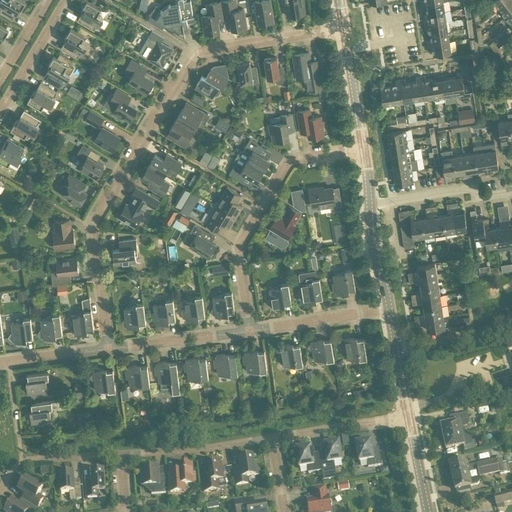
[(0,0),(0,12),(12,20),(18,10),(20,11),(25,2),(22,0),(0,0)]
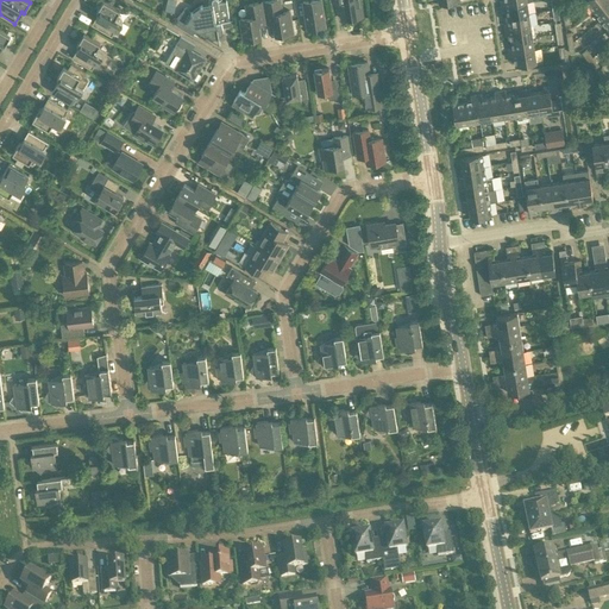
[(127,14),(120,10),(104,0),(96,12),(99,13),(92,25),(112,37),(115,30),(118,31),(127,14)]
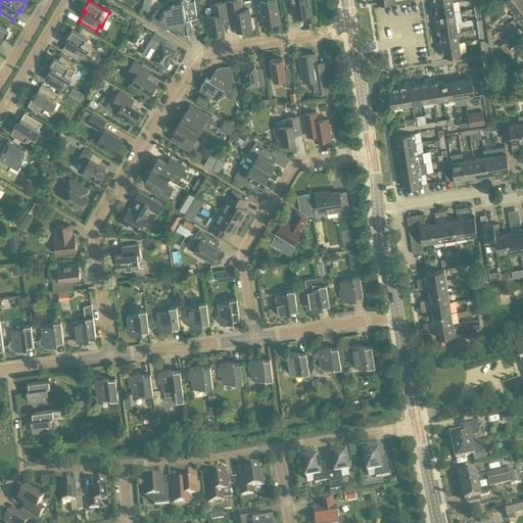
[(195,2),(191,3),(190,1),(189,0),(179,0),(179,3),(179,4),(174,5),(174,4),(163,11),(164,11),(159,19),(183,34),(183,33),(185,32),(187,32),(189,30),(191,29),(192,27),(190,18),(197,17),(195,2)]
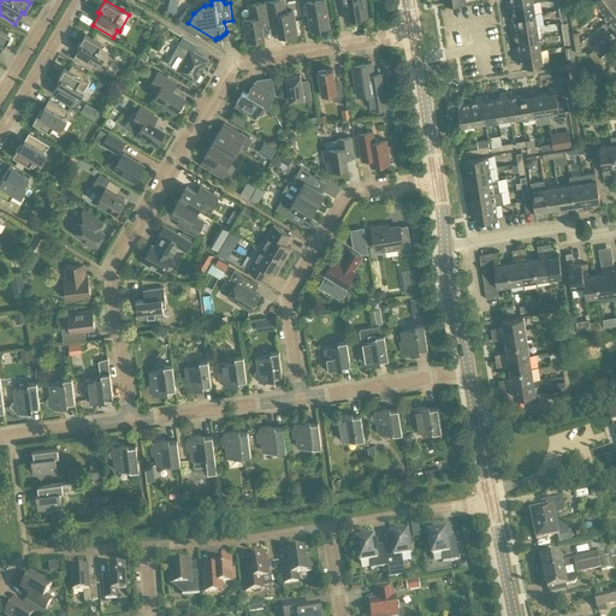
[(278,0),(266,3),(268,21),(277,19),(279,35),(296,33),(292,11),(285,12),(284,6),(282,6),(279,0),(278,0)]
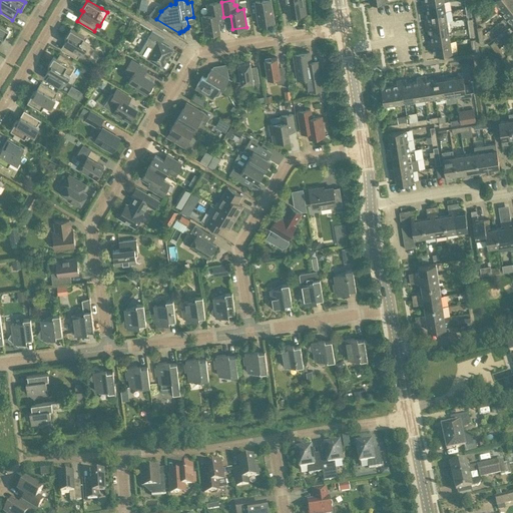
[(259,25),(275,22),(270,0),(266,0),(255,2),(259,25)]
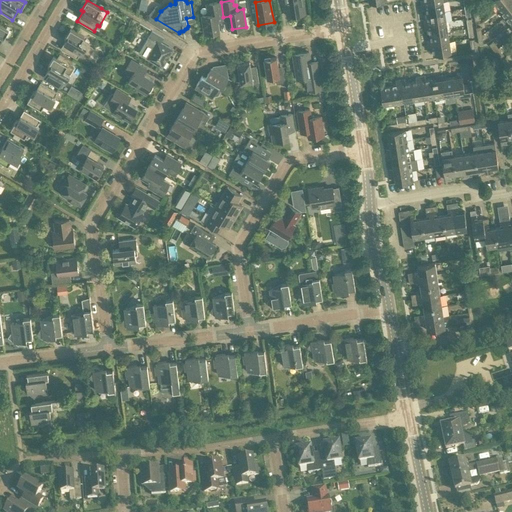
[(278,0),(279,2),(286,0),(288,17),(304,14),(301,0),(278,0)]
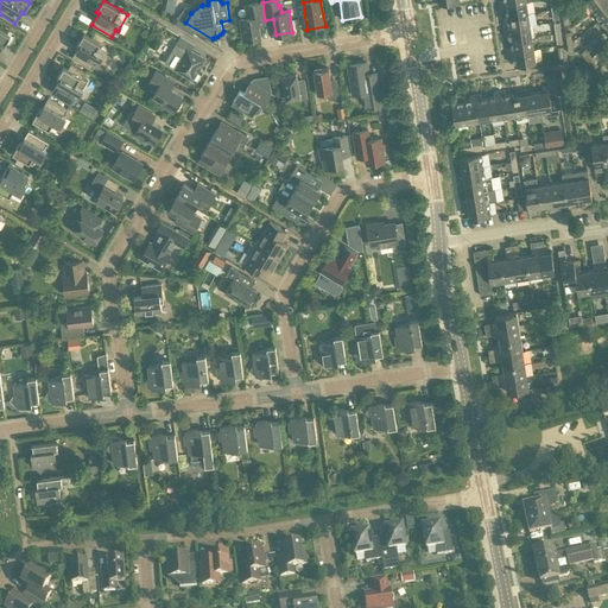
[(584,0),(584,1),(593,11),(605,0),(584,0)]
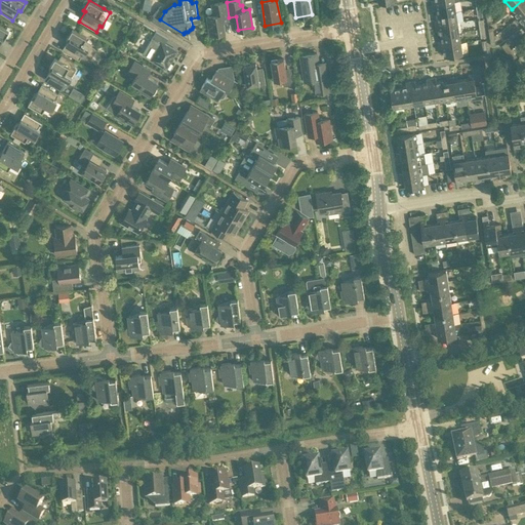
[(524,0),(522,0),(512,9),(518,17),(524,11),(524,0)]
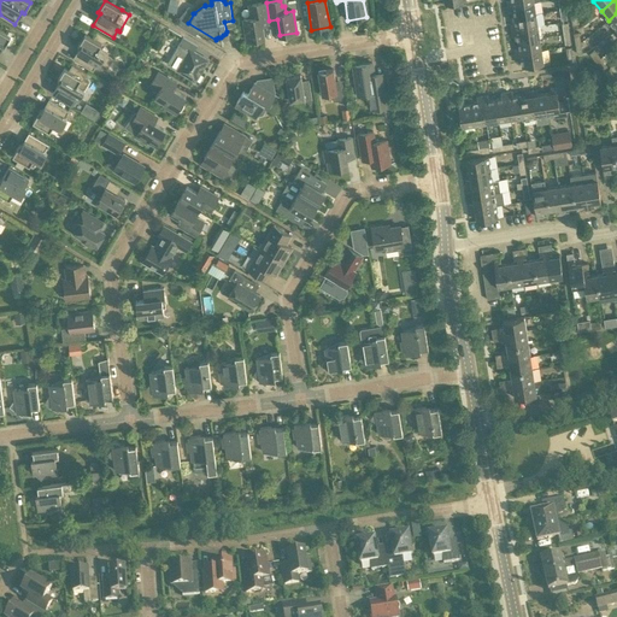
[(535,13),(534,1),(507,6),(509,11),(513,11),(515,17),(535,13)]
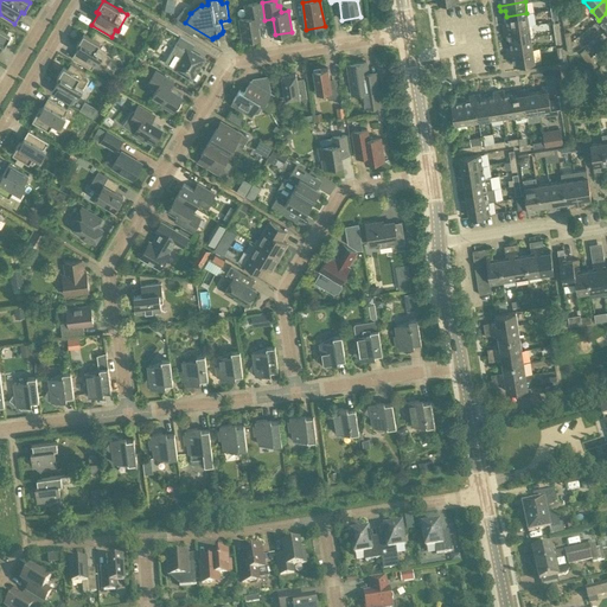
[(264,20),(262,2),(248,5),(249,11),(246,12),(247,18),(240,19),(243,40),(260,37),(257,21),(264,20)]
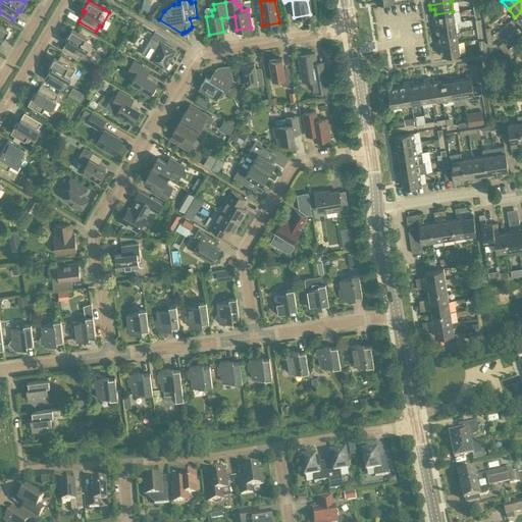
[(435,14),(435,19),(432,20),(432,25),(455,21),(453,11),(435,14)]
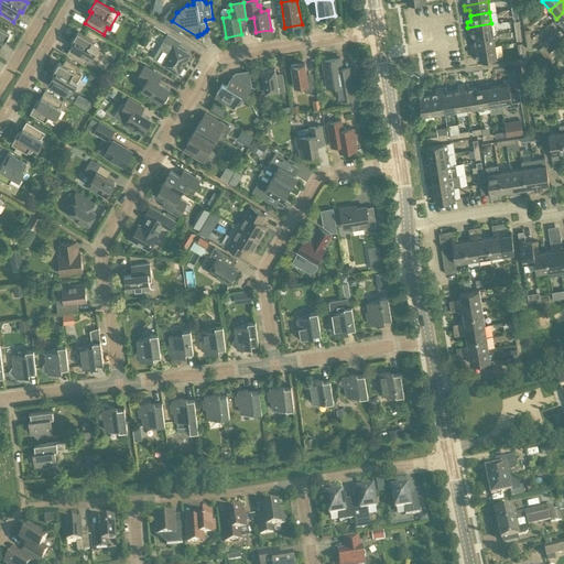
[(491,23),(467,28),(468,32),(473,32),(474,38),(494,34),(491,23)]
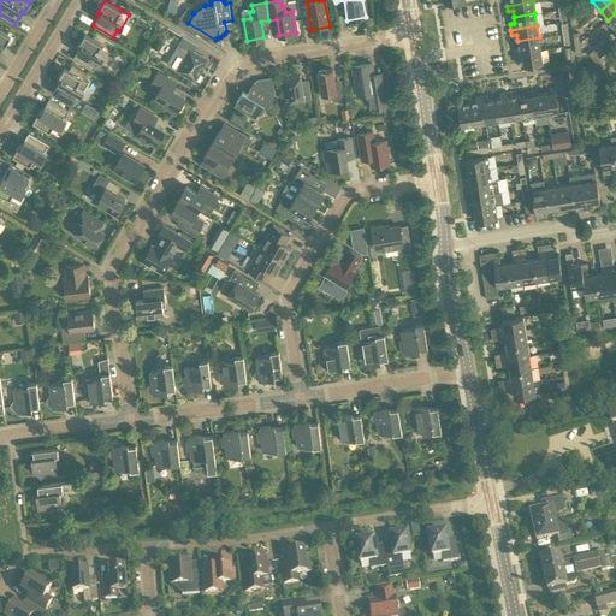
[(0,29),(0,48),(1,46),(4,47),(11,36),(0,29)]
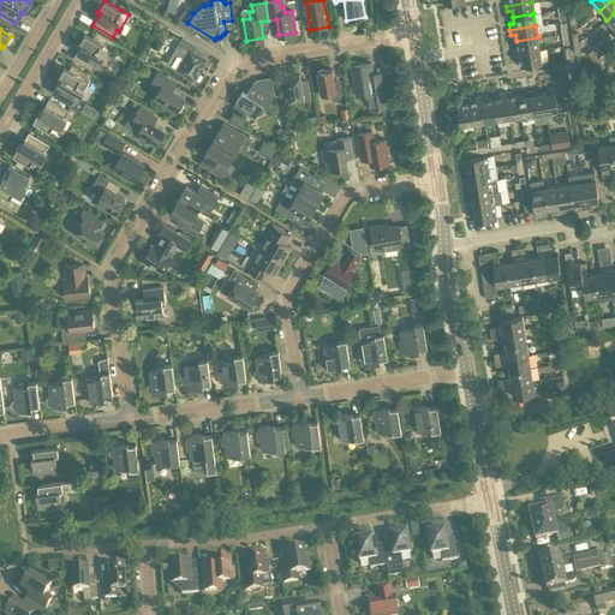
[(99,65),(105,57),(96,52),(101,43),(84,34),(77,46),(79,47),(72,59),(93,71),(97,64),(99,65)]
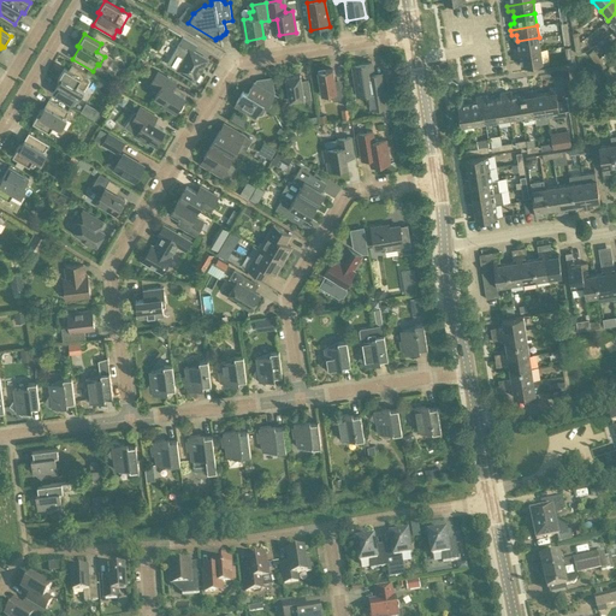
[(183,37),(178,46),(167,64),(177,70),(176,70),(195,81),(207,60),(194,52),(197,46),(183,37)]
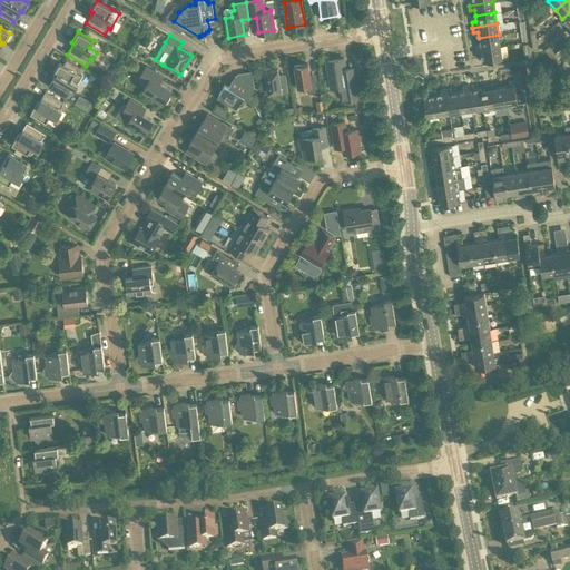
[(479,38),(480,45),(475,45),(477,50),(500,46),(499,35),(479,38)]
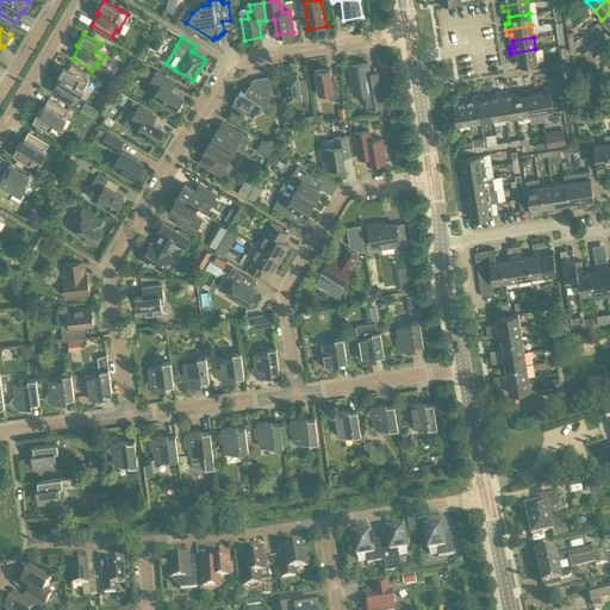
[(537,62),(535,49),(510,54),(510,58),(515,58),(516,66),(537,62)]
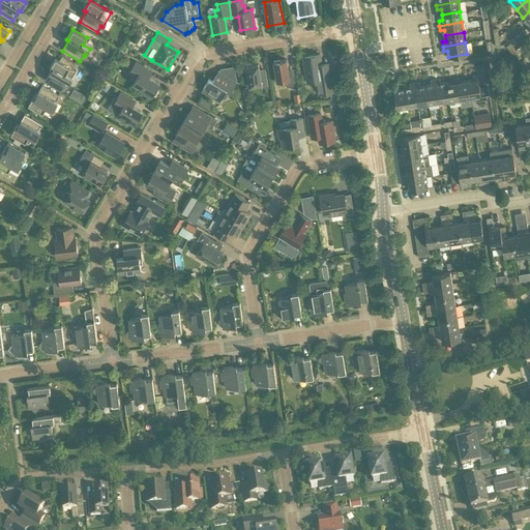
[(511,53),(516,50),(510,43),(506,46),(511,53)]
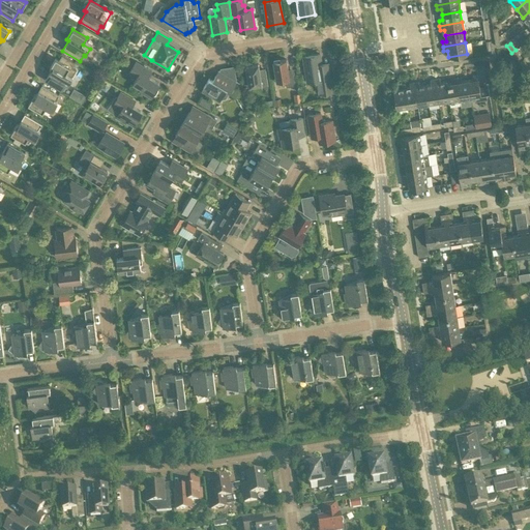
[(516,50),(511,53),(518,60),(521,57),(516,50)]
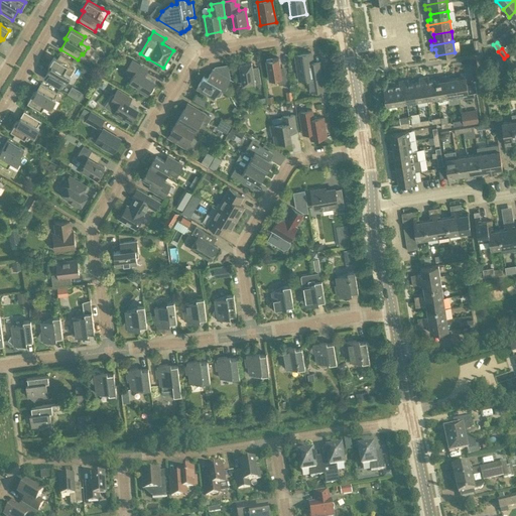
[(312,61),(311,52),(295,55),(299,80),(307,79),(309,90),(316,89),(317,94),(327,93),(320,60),(312,61)]
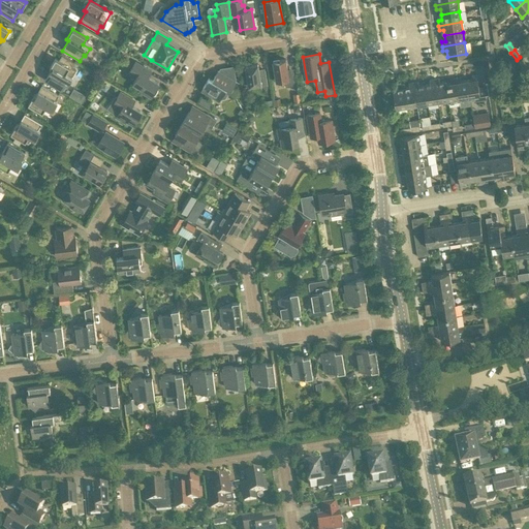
[(57,59),(56,58),(50,68),(52,69),(45,80),(62,90),(66,84),(68,85),(76,70),(69,67),(72,62),(60,55),(57,59)]
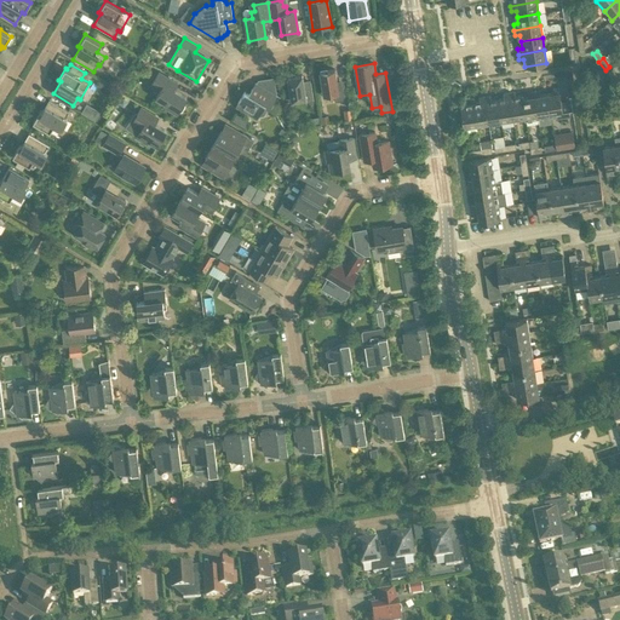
[(344,80),(337,81),(336,69),(320,72),(323,95),(333,93),(334,102),(346,99),(344,80)]
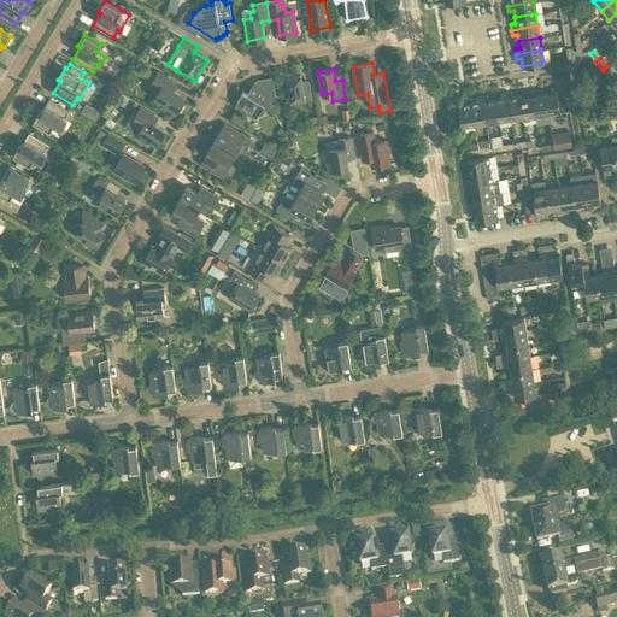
[(611,81),(616,78),(609,70),(605,74),(611,81)]
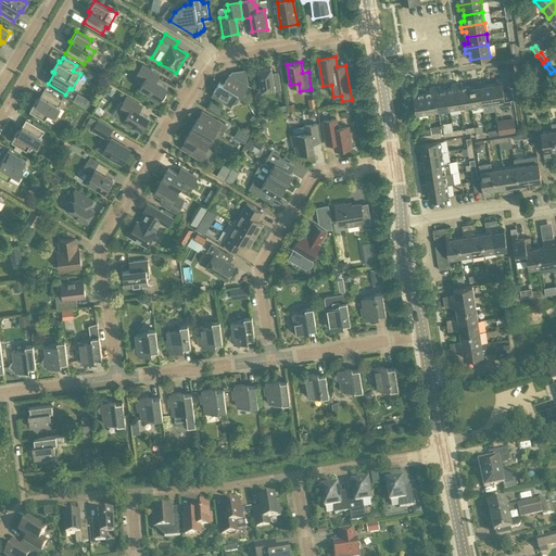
[(152,78),(155,73),(142,65),(136,76),(143,80),(140,87),(150,93),(149,96),(159,102),(160,99),(162,100),(163,99),(166,95),(166,92),(164,91),(167,87),(152,78)]
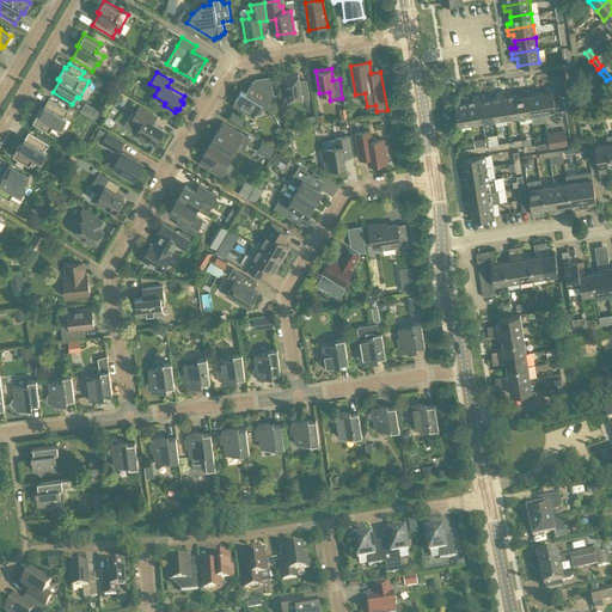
[(286,77),(283,77),(288,99),(301,97),(301,101),(310,99),(306,81),(301,83),(299,81),(298,74),(292,75),(291,73),(286,74),(286,77)]
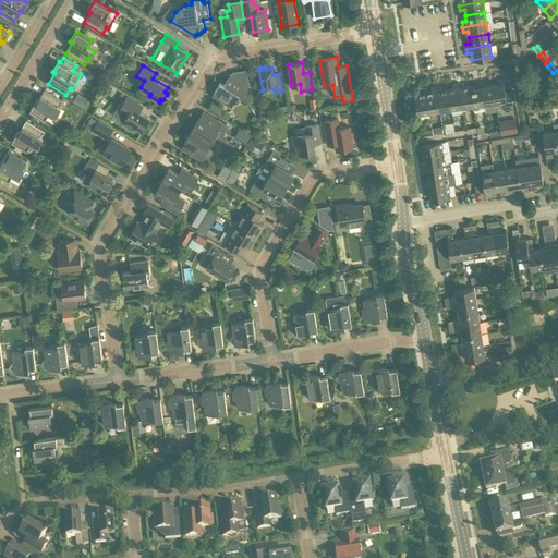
[(223,85),(220,83),(213,96),(231,107),(238,104),(242,97),(243,97),(250,86),(230,75),(223,85)]
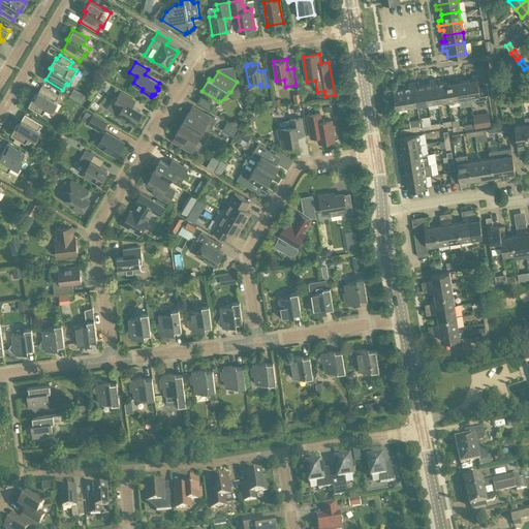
[(472,80),(466,81),(469,99),(474,98),(475,101),(487,99),(484,87),(478,87),(476,74),(471,75),(472,80)]
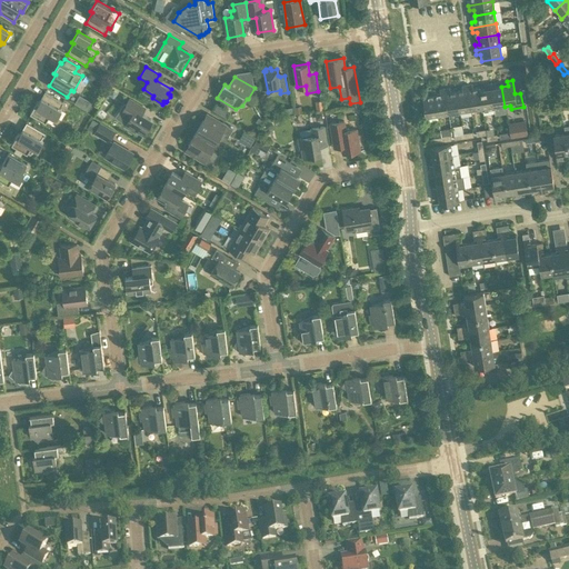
[(495,83),(490,85),(493,108),(505,107),(501,87),(496,88),(495,83)]
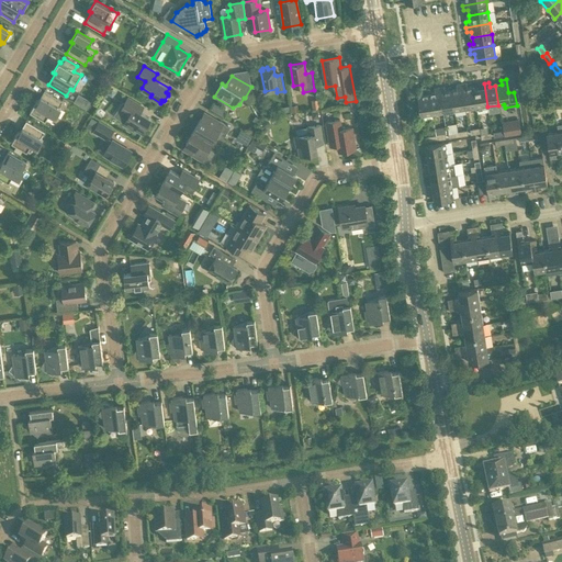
[(467,83),(461,85),(465,108),(475,107),(476,109),(473,87),(467,88),(467,83)]
